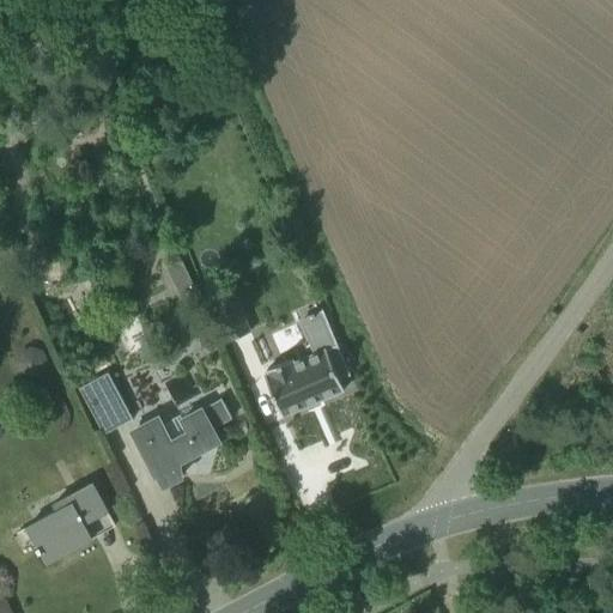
[(350,375),(337,344),(293,363),(292,360),(292,358),(266,370),(267,371),(268,374),(266,375),(266,374),(263,375),(283,416),(296,410),(344,389),(339,378),(347,375),(349,375),(350,375)]
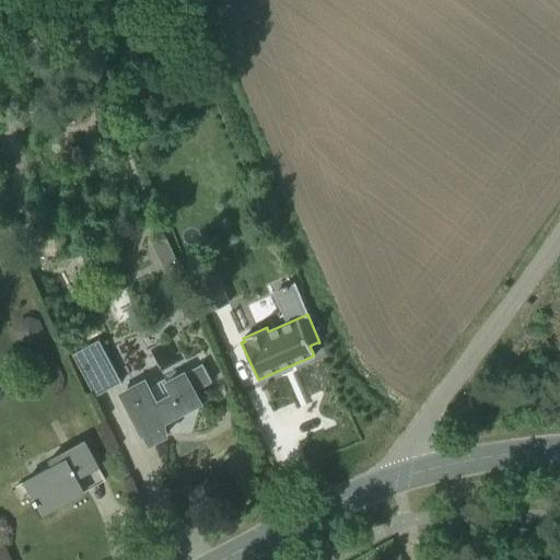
[(95,396),(120,383),(98,340),(72,354),(95,396)]
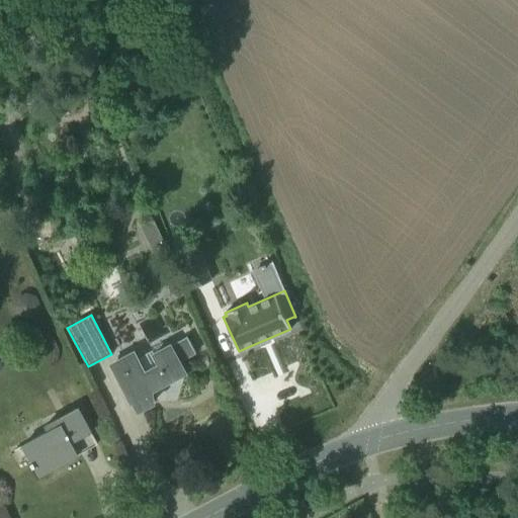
[(132,355),(113,365),(123,384),(122,385),(132,402),(133,401),(139,411),(153,403),(151,391),(185,372),(179,362),(196,353),(187,336),(154,354),(160,365),(143,374),(132,355)]
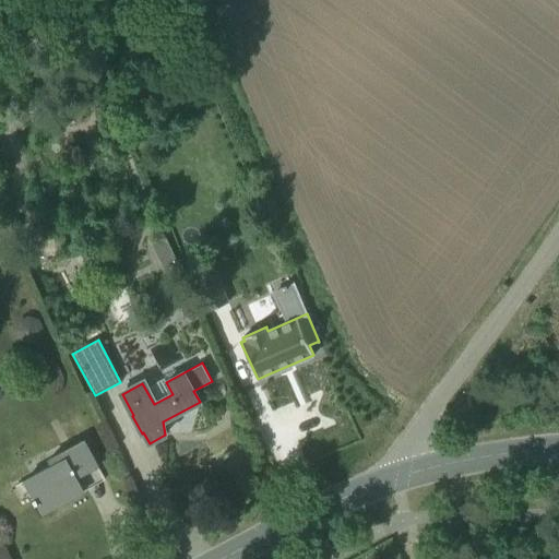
[(98,465),(88,447),(85,440),(47,460),(50,465),(24,479),(32,494),(42,513),(84,491),(76,477),(98,465)]
